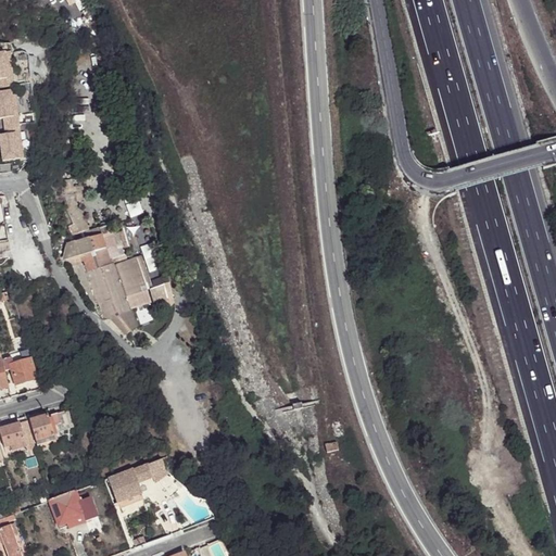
[(7,54),(0,54),(0,89),(14,88),(13,79),(9,80),(7,54)]
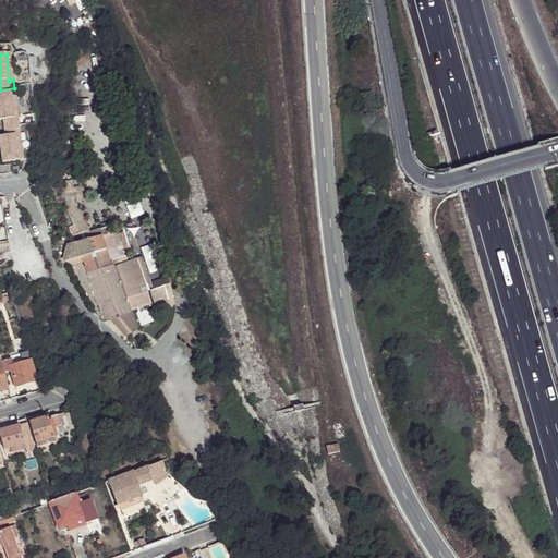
[(10,94),(0,94),(0,120),(2,121),(3,129),(19,128),(17,118),(13,119),(10,94)]
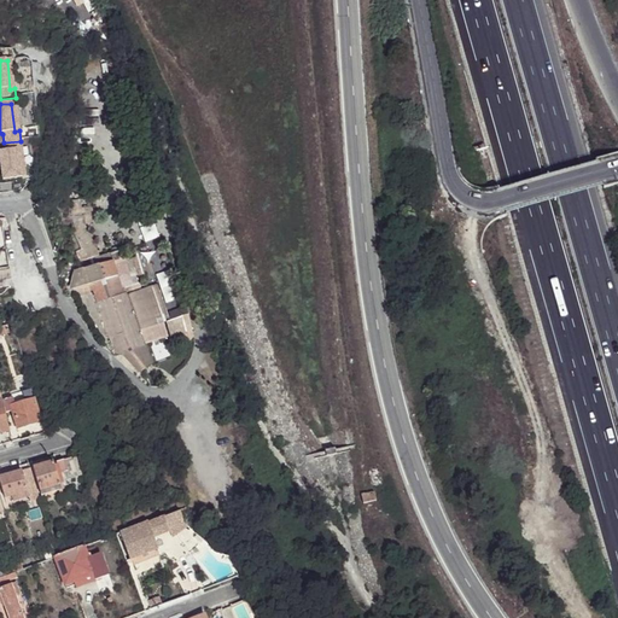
[(21,141),(4,143),(5,151),(0,151),(0,172),(1,181),(19,179),(16,151),(21,151),(21,141)]
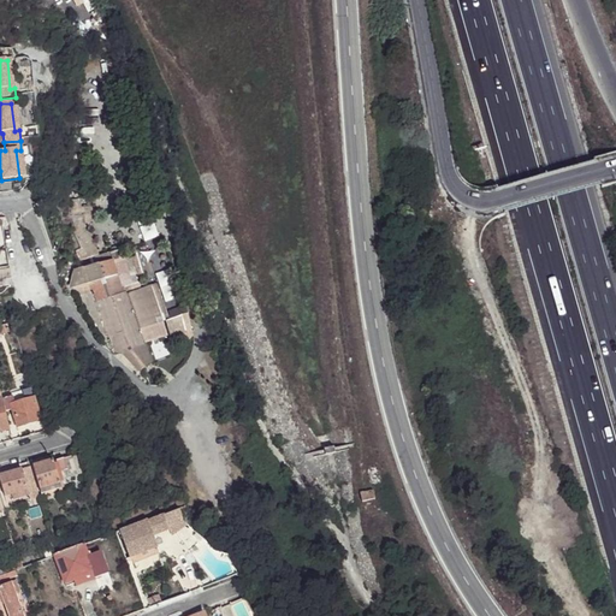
[(0,283),(11,283),(10,270),(0,270),(0,244),(0,243),(0,283)]
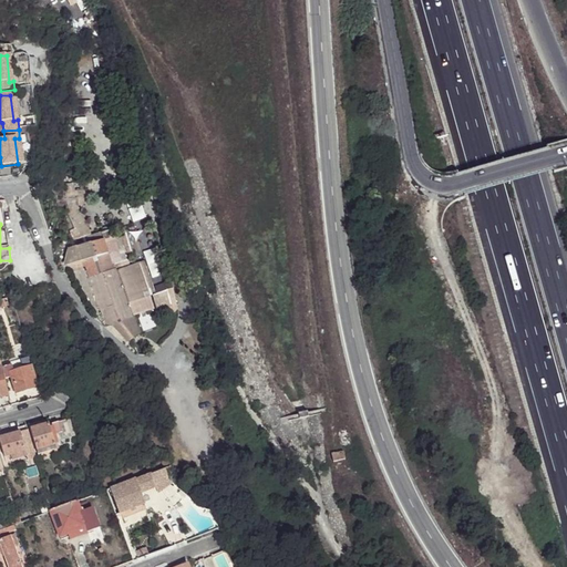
[(75,246),(103,240),(110,257),(113,255),(116,265),(129,261),(127,254),(135,253),(126,233),(73,238),(75,246)]
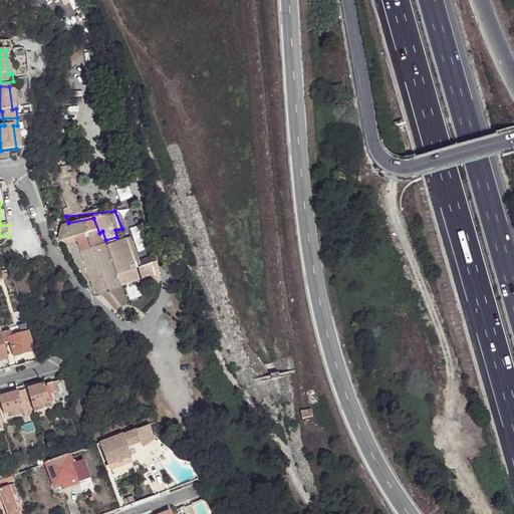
[(99,233),(93,218),(68,223),(68,225),(65,226),(62,242),(72,239),(89,284),(91,283),(102,292),(117,287),(113,275),(117,275),(107,246),(105,240),(102,231),(99,233)]
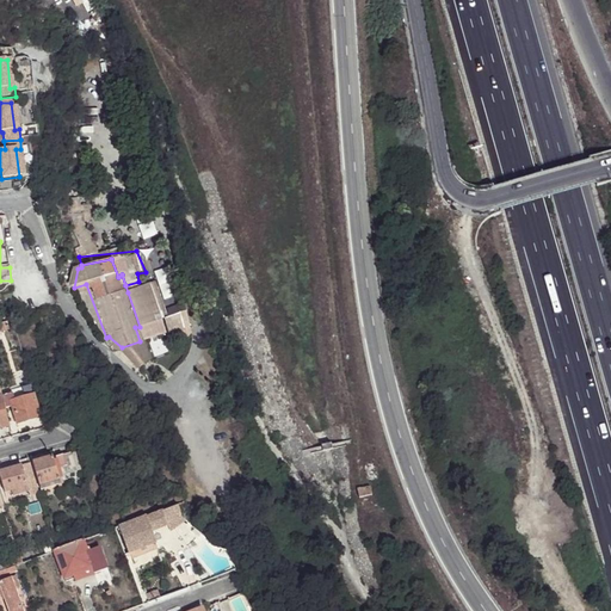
[(128,292),(140,327),(167,315),(155,283),(128,292)]
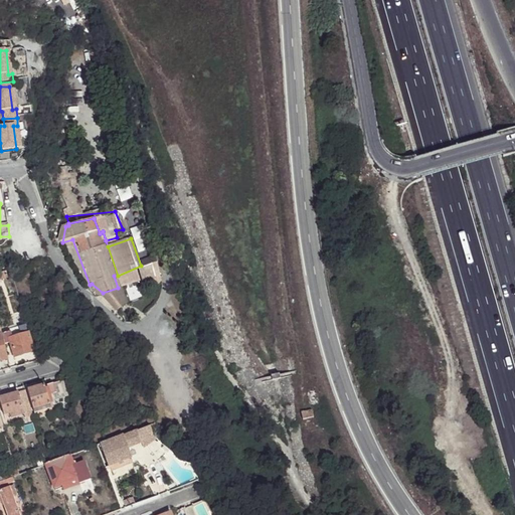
[(138,268),(143,284),(156,280),(151,264),(138,268)]
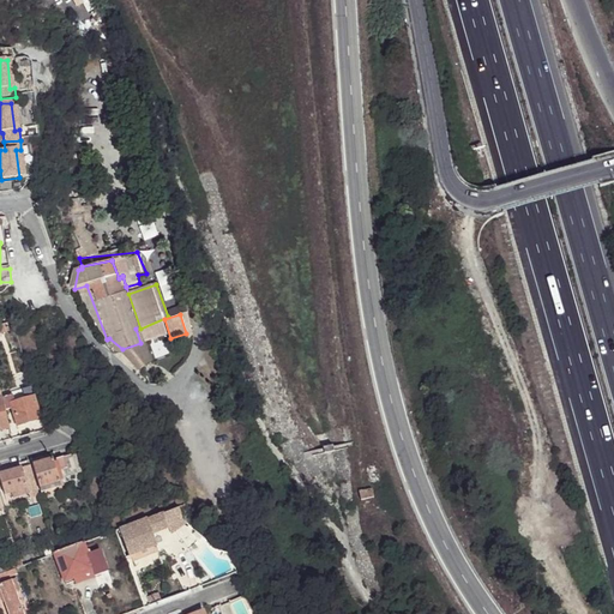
[(35,396),(32,387),(12,393),(13,396),(16,402),(35,396)]
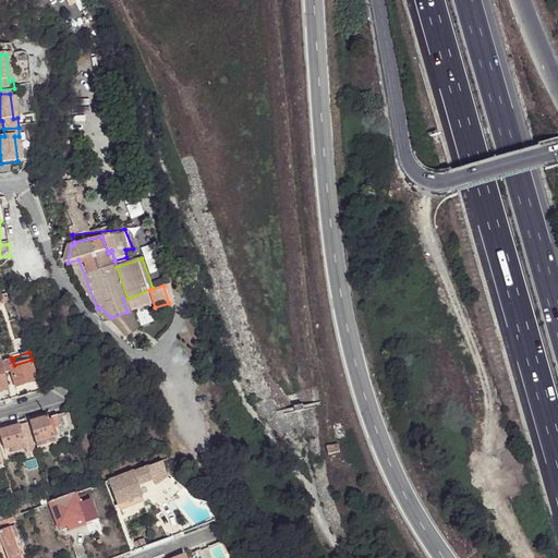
[(14,365),(12,360),(2,362),(4,373),(11,372),(10,366),(14,365)]
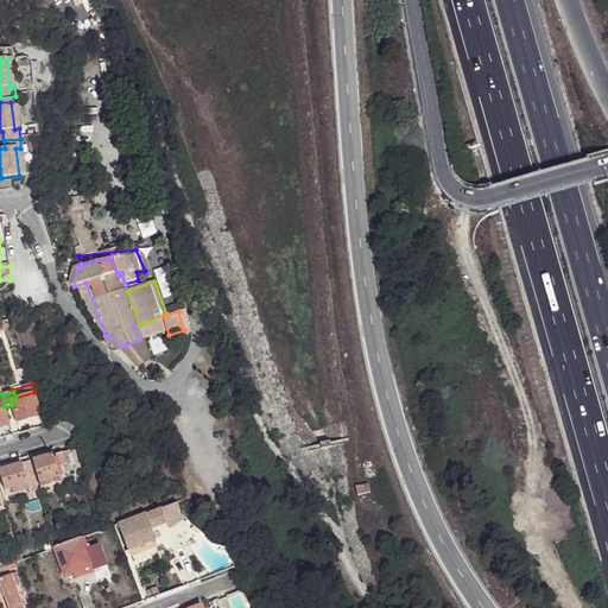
[(40,415),(35,392),(16,398),(11,399),(12,405),(17,422),(18,422),(32,417),(40,415)]
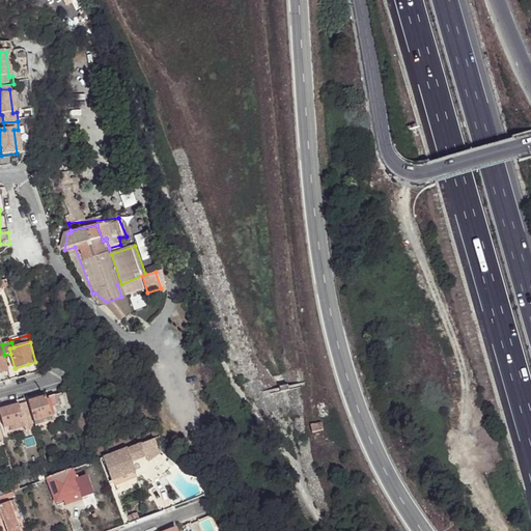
[(62,394),(47,398),(52,415),(66,411),(62,394)]
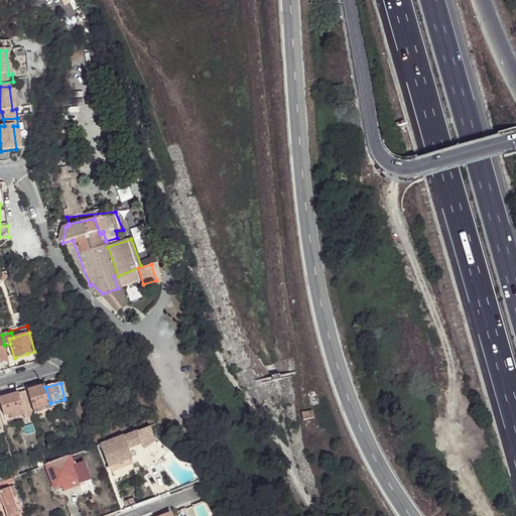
[(28,391),(34,410),(50,405),(50,403),(45,387),(45,385),(28,391)]
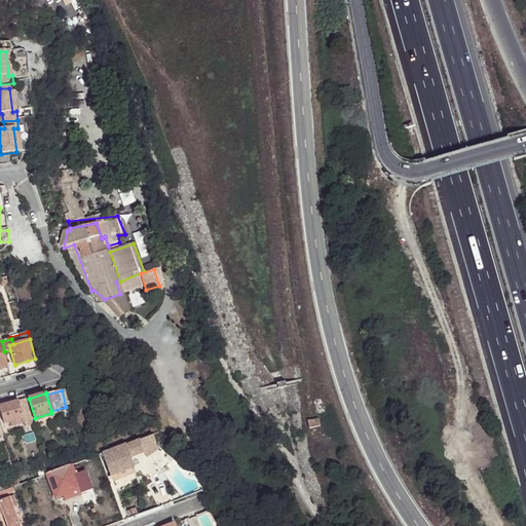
[(32,421),(25,400),(19,401),(24,418),(26,423),(28,422),(32,421)]
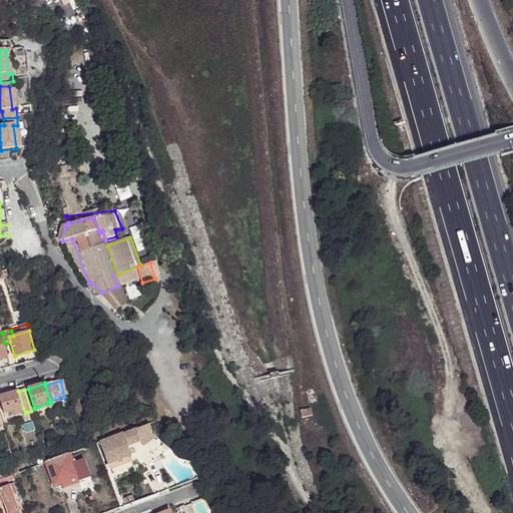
[(23,408),(18,391),(0,396),(0,399),(4,413),(10,412),(23,408)]
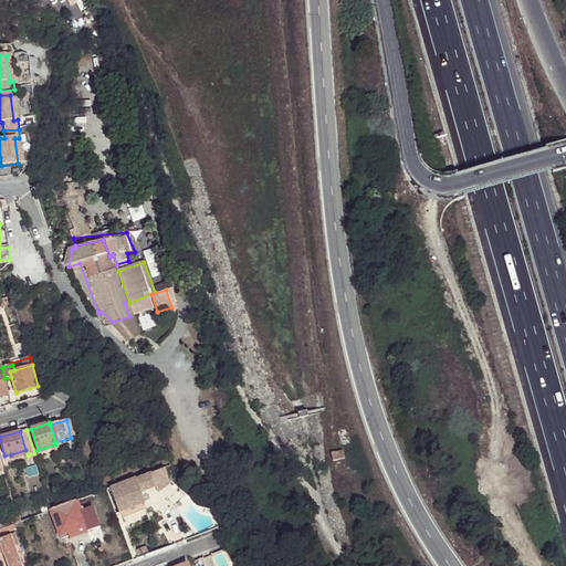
[(55,444),(38,450),(39,456),(58,450),(55,444)]
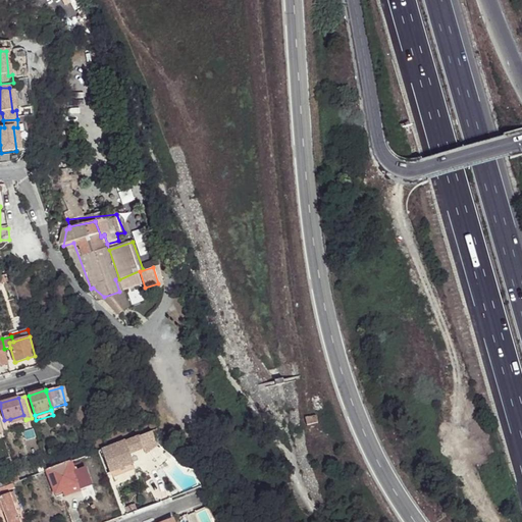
[(23,415),(10,419),(11,424),(24,420),(25,420),(23,415)]
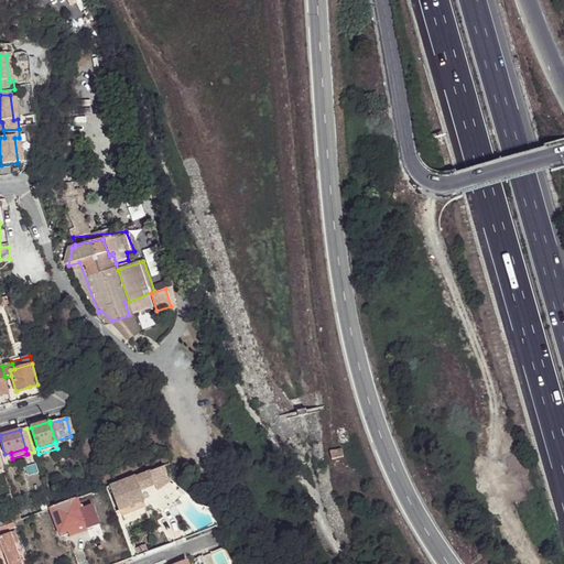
[(344,448),(331,451),(333,459),(345,456),(344,448)]
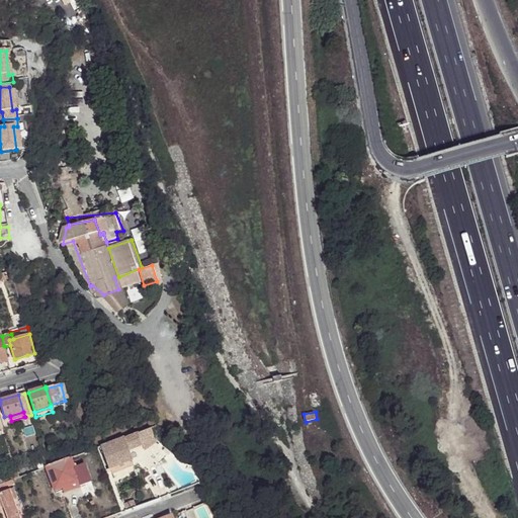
[(152,435),(154,435),(151,428),(138,433),(140,444),(141,443),(153,439),(152,435)]
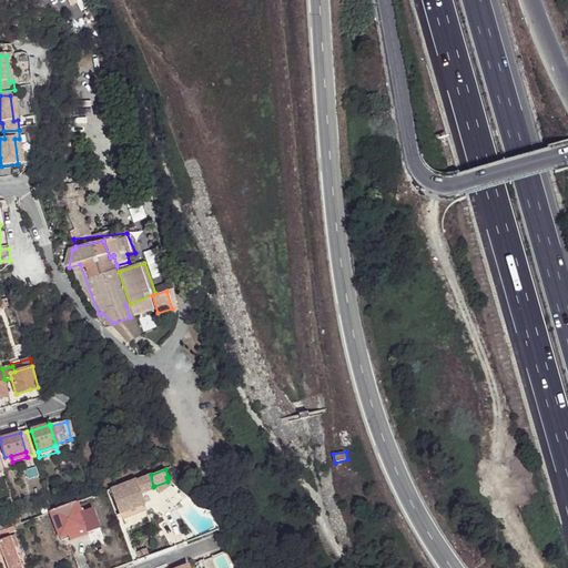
[(153,487),(151,475),(138,480),(142,492),(153,487)]
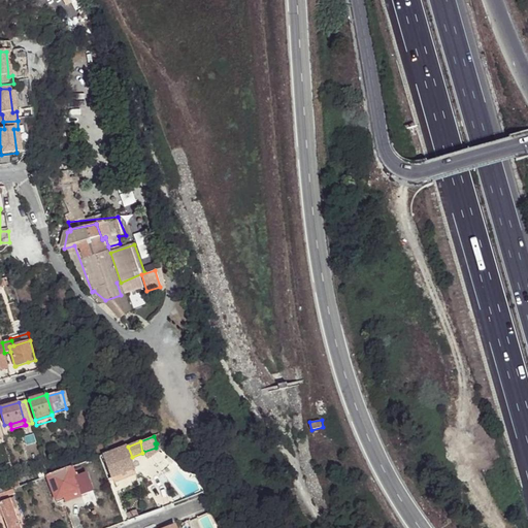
[(160,451),(156,448),(143,452),(150,458),(160,451)]
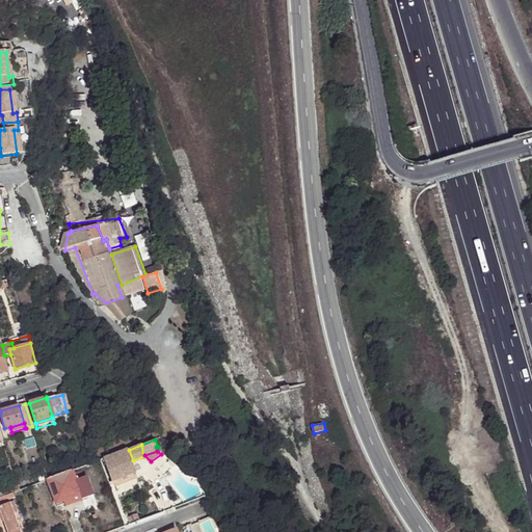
[(112,482),(113,482),(135,474),(136,474),(129,454),(105,462),(112,482)]
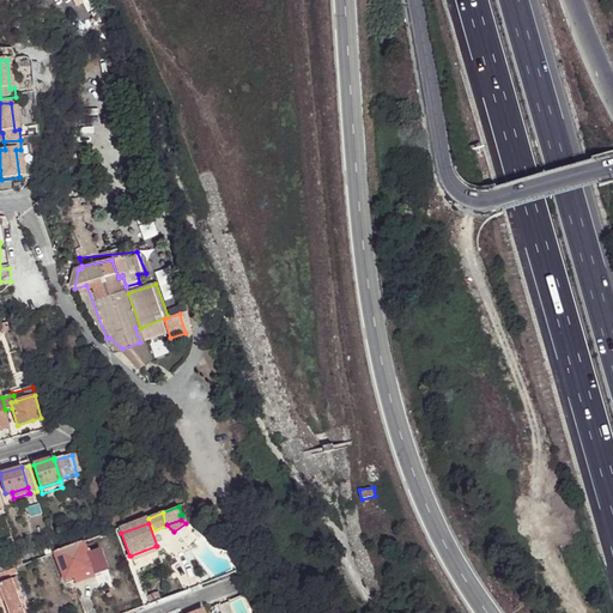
[(222,564),(205,538),(192,546),(208,572),(222,564)]
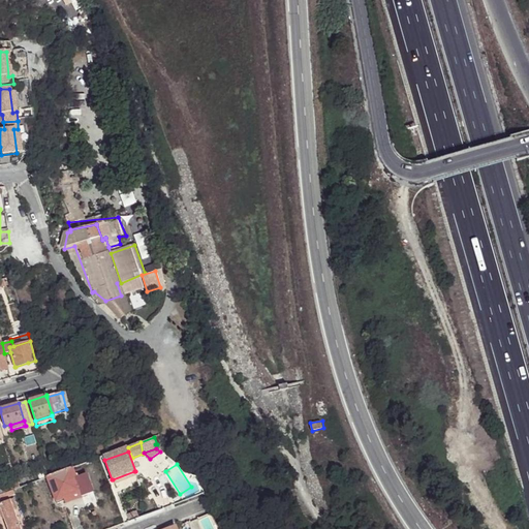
[(71,468),(48,476),(47,477),(56,501),(63,498),(79,493),(80,492),(75,478),(71,468)]
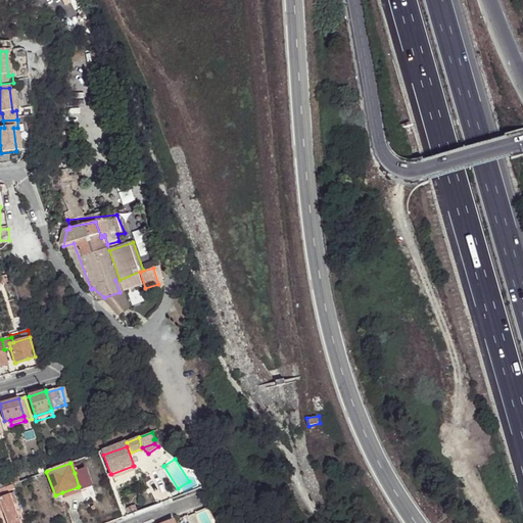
[(133,466),(111,474),(113,478),(135,471),(133,466)]
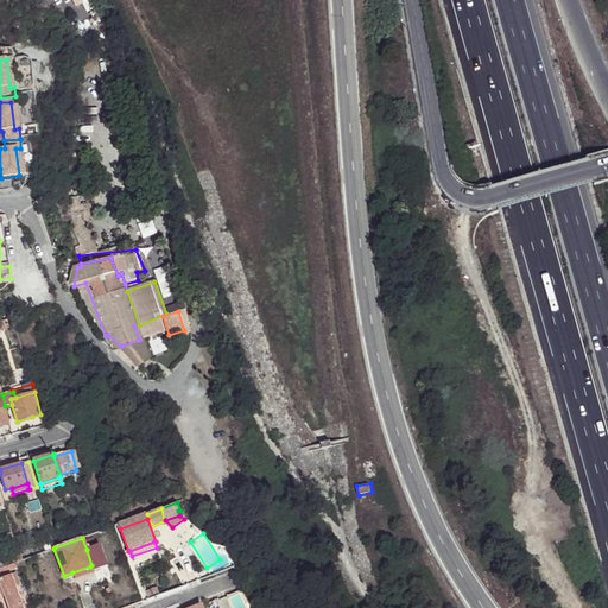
[(99,546),(87,550),(92,565),(90,567),(93,572),(107,568),(99,546)]
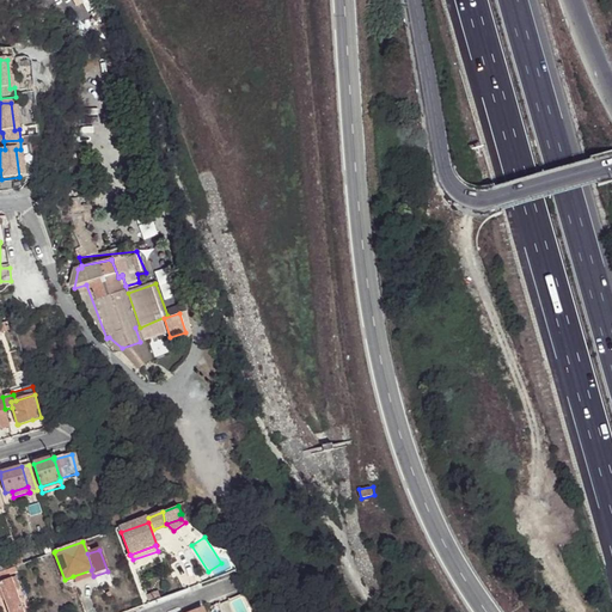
[(22,564),(20,557),(8,562),(11,568),(16,567),(22,564)]
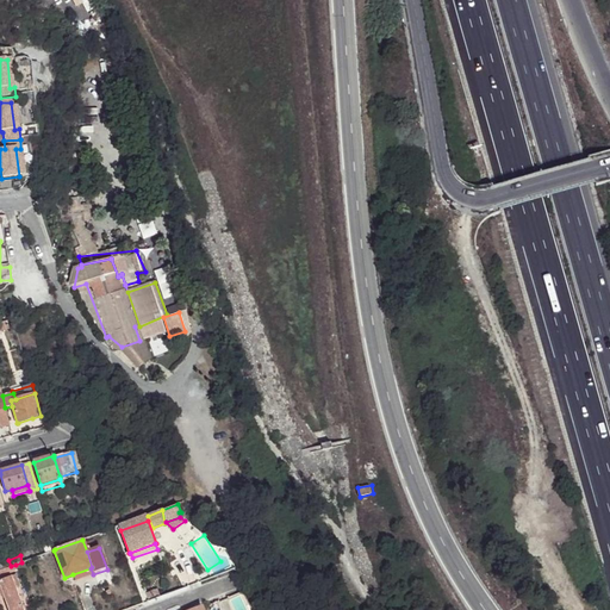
[(11,566),(0,570),(0,577),(17,571),(16,565),(11,566)]
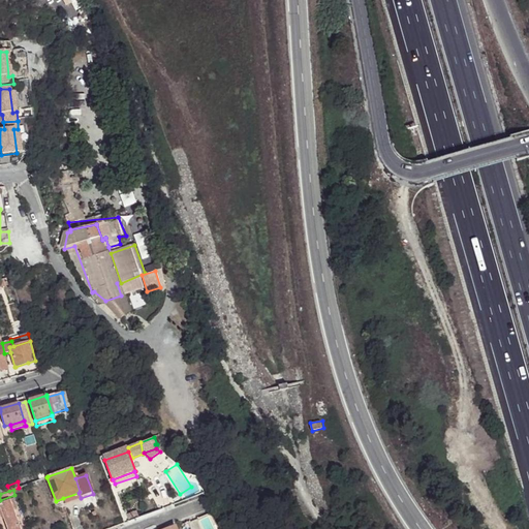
[(79,493),(63,498),(65,503),(81,498),(79,493)]
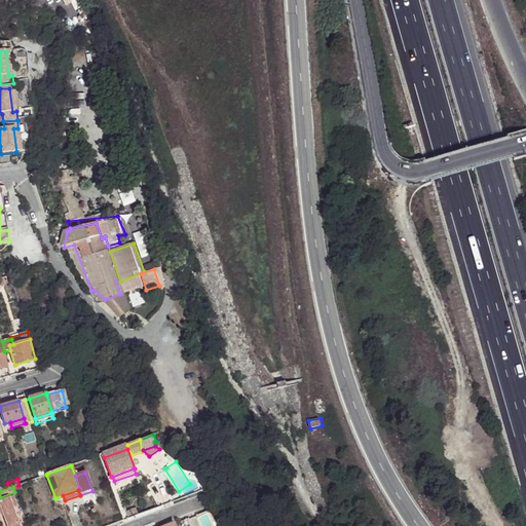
[(16,508),(12,496),(0,500),(0,513),(3,513),(7,525),(19,525),(13,509),(16,508)]
